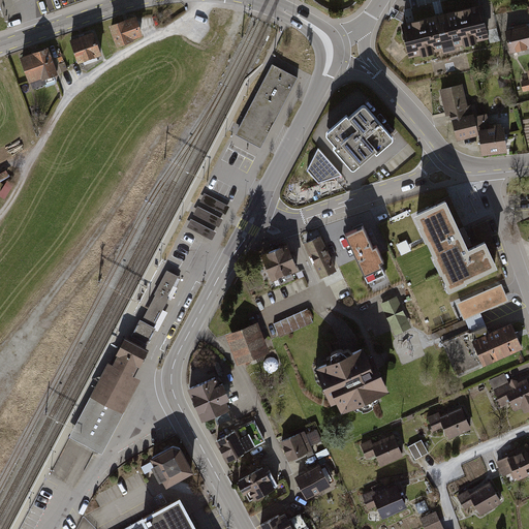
[(404,27),(411,60),(492,41),(485,8),(404,27)]
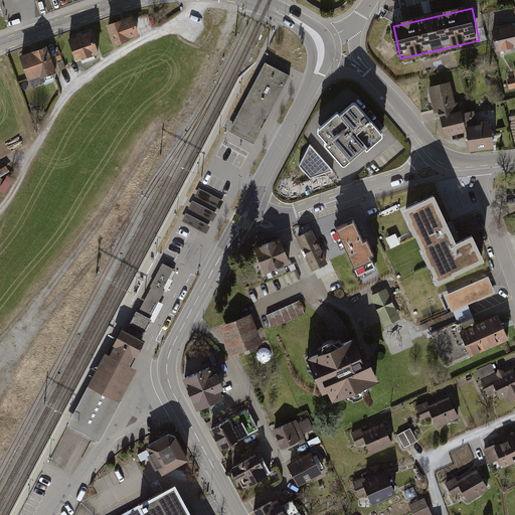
[(130,36),(140,32),(133,13),(106,22),(114,44),(131,38),(130,36)]
